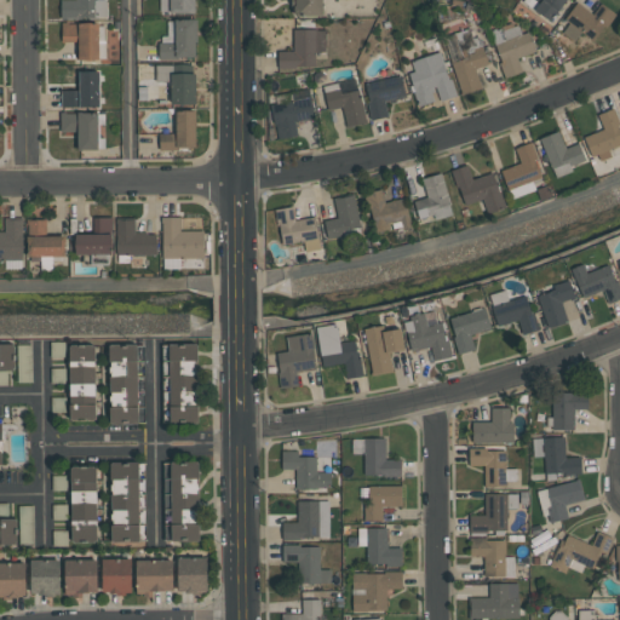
[(96,0),(59,0),(61,18),(107,17),(105,0),(97,0),(96,0)]
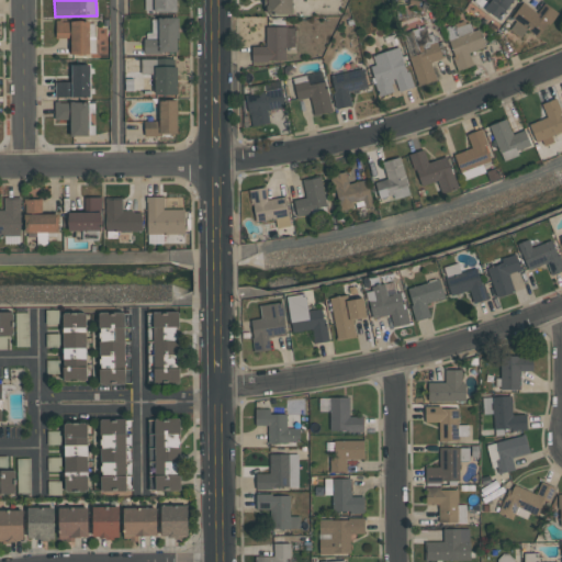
[(177,11),(176,0),(154,0),(154,11),(177,11)]
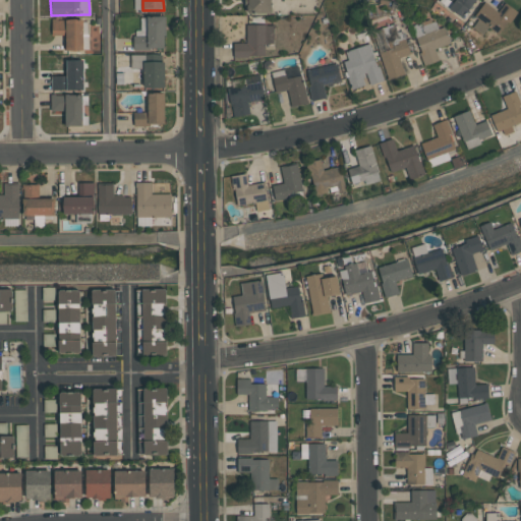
[(271,0),(247,0),(247,13),(271,14),(271,0)]
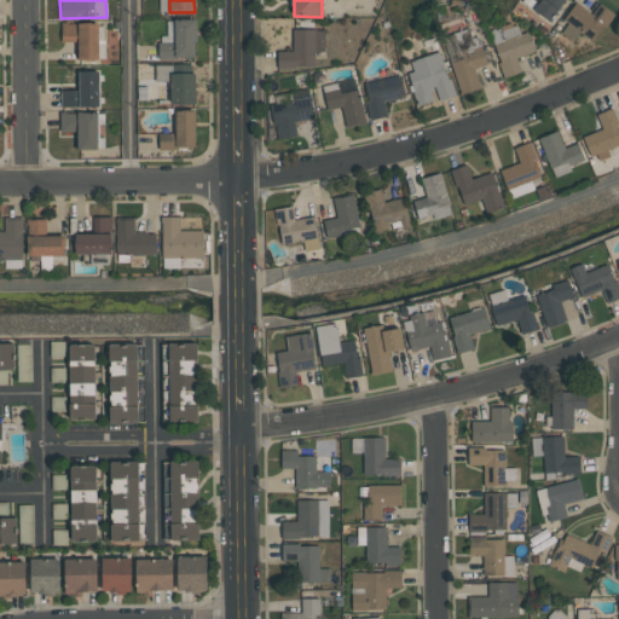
[(522,0),(521,1),(549,22),(565,0),(522,0)]
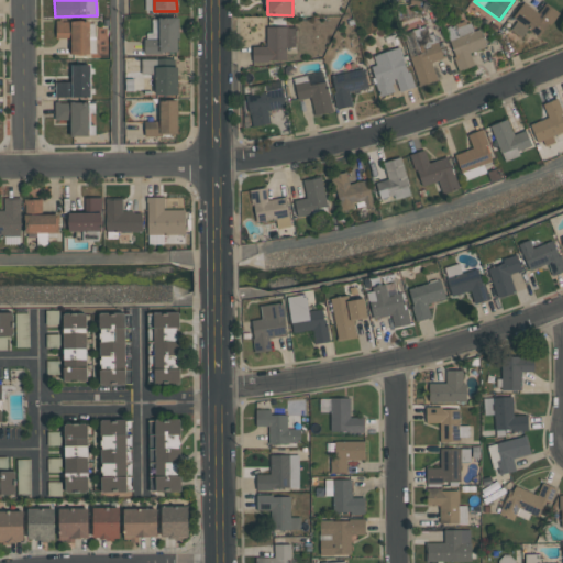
[(538,13),(523,2),(512,18),(517,21),(510,30),(521,37),(527,29),(540,39),(558,12),(544,2),(538,13)]
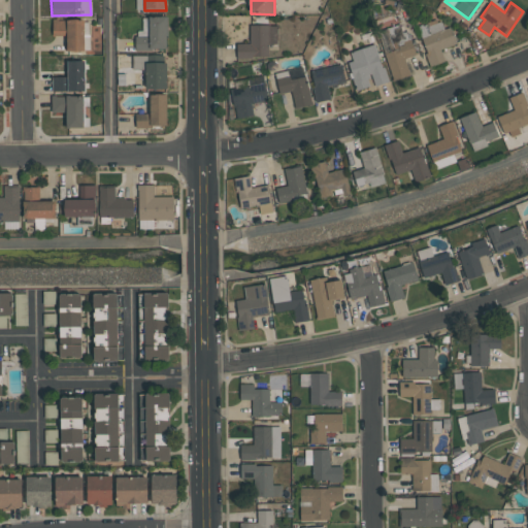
[(166,18),(143,17),(142,33),(135,33),(135,50),(166,50),(166,18)]
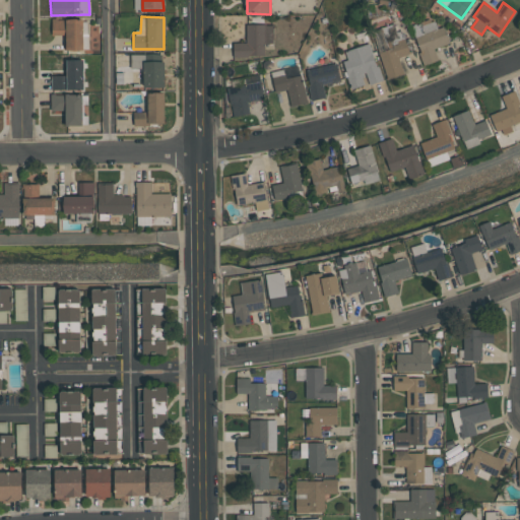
[(425,65),(438,61),(434,49),(449,44),(443,26),(437,29),(433,18),(410,26),(425,65)]
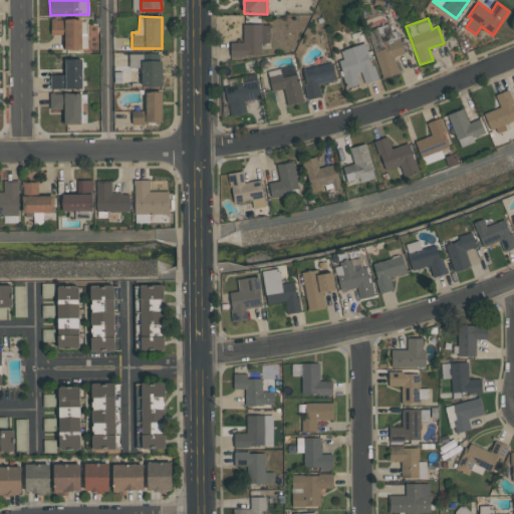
[(50,34),(64,35),(64,49),(81,50),(82,20),(50,19),(50,34)]
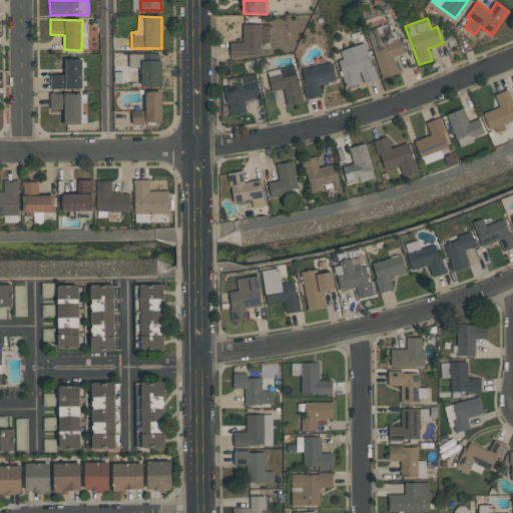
[(229,42),(229,55),(261,56),(261,43),(270,43),(270,24),(242,24),(242,42),(229,42)]
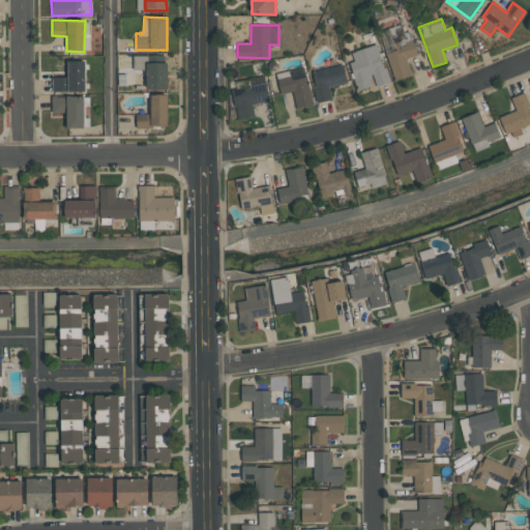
[(417,55),(409,31),(391,37),(396,50),(385,54),(394,81),(411,75),(406,59),(417,55)]
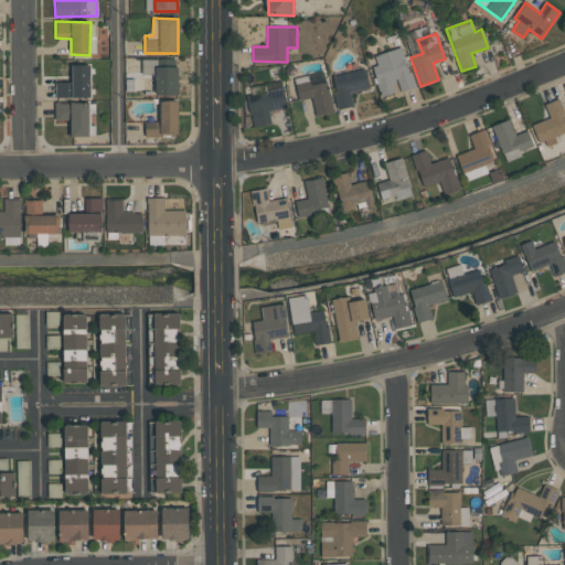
[(414,88),(402,48),(374,55),(377,65),(372,66),(381,97),(398,92),(398,93),(414,88)]
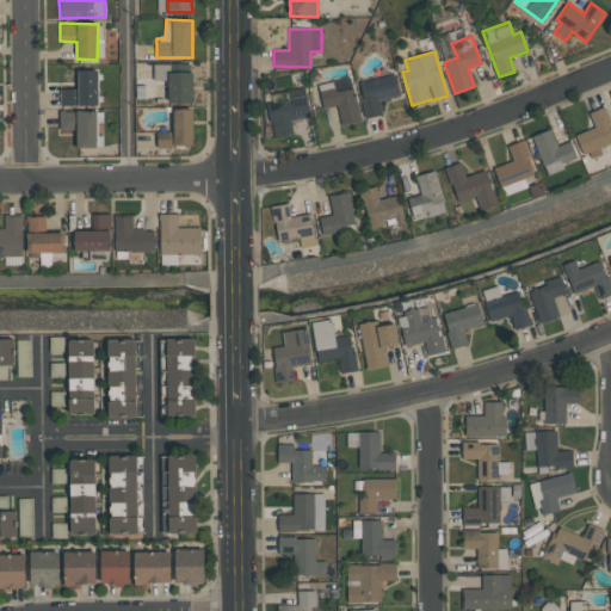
[(98,106),(98,69),(79,71),(79,90),(60,90),(60,107),(98,106)]
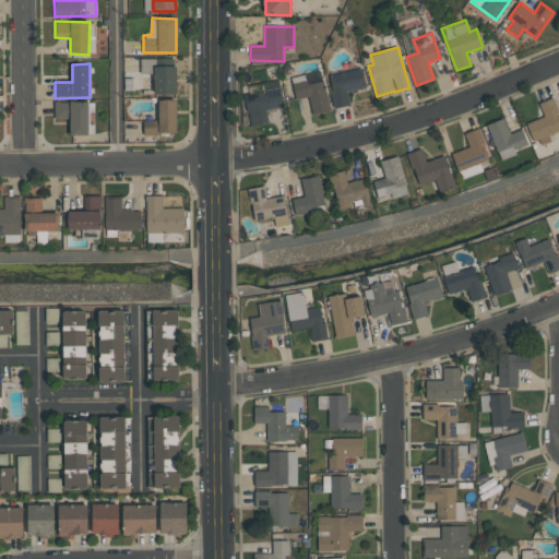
[(177,94),(176,66),(154,67),(154,94),(177,94)]
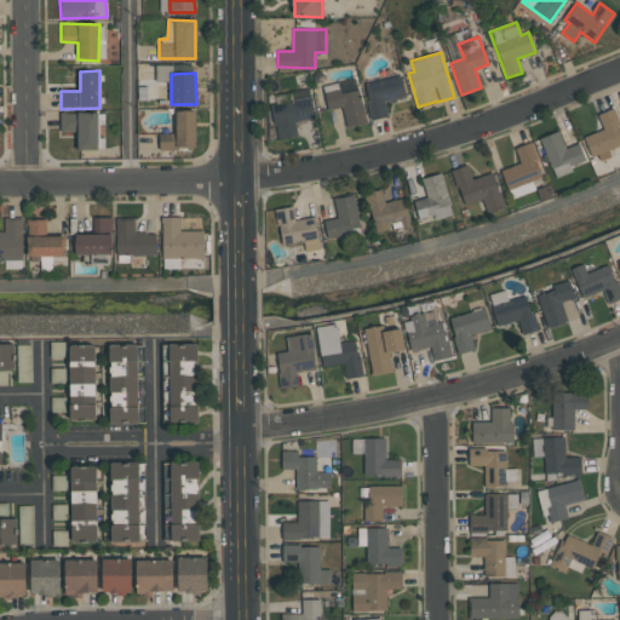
[(405,97),(401,75),(365,82),(372,120),(388,116),(385,101),(405,97)]
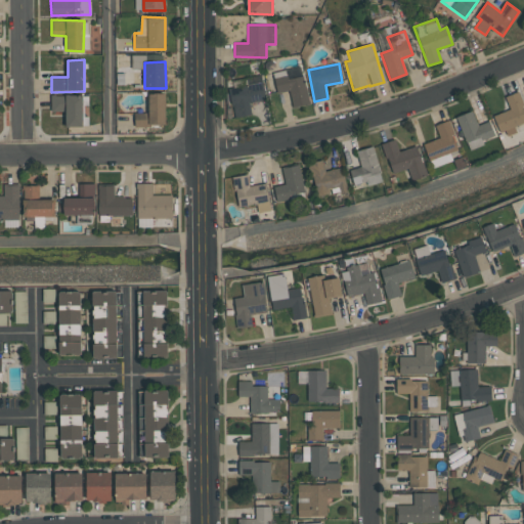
[(303,76),(288,79),(286,70),(272,73),(277,93),(289,91),(293,107),(310,103),(303,76)]
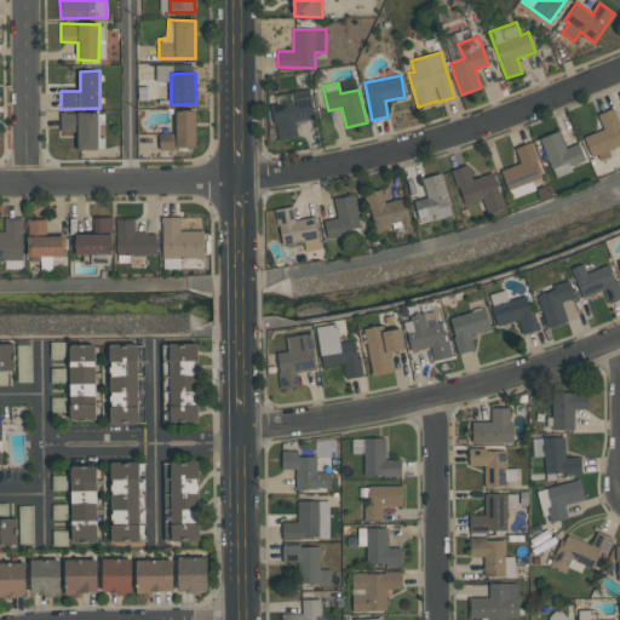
[(314,119),(309,89),(281,93),(282,103),(271,104),(276,139),(297,136),(294,121),(314,119)]
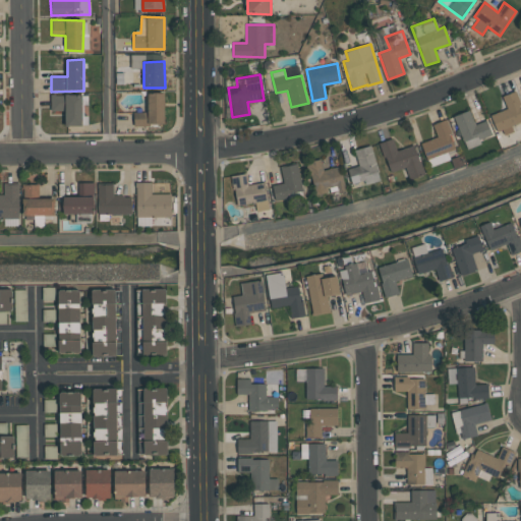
[(493,114),(500,136),(514,131),(511,125),(520,122),(520,108),(515,92),(502,96),(507,109),(493,114)]
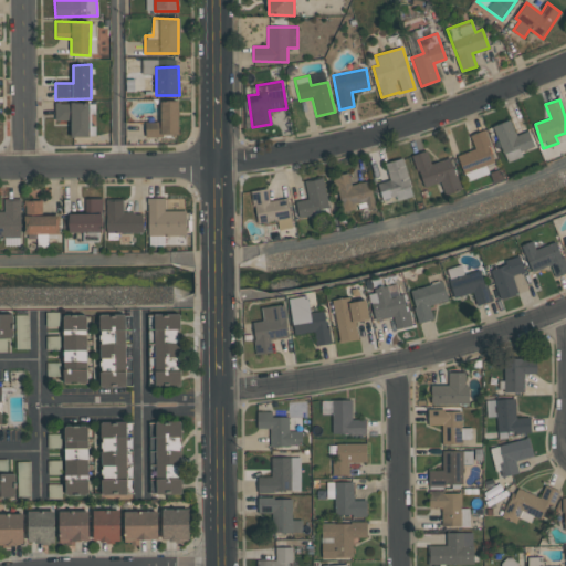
[(178,101),(160,101),(160,122),(146,123),(146,136),(178,136),(178,101)]
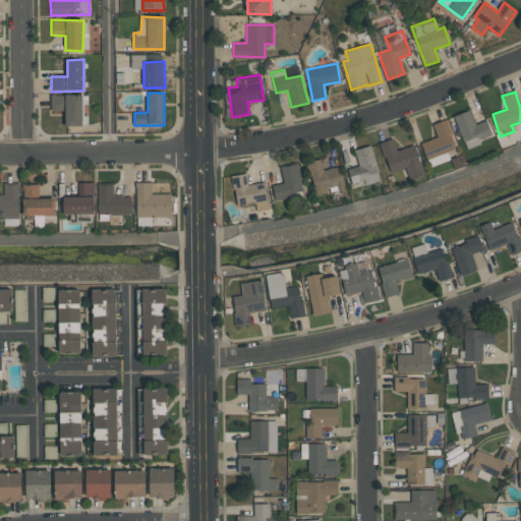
[(64,126),(82,125),(82,95),(51,96),(51,111),(64,111),(64,126)]
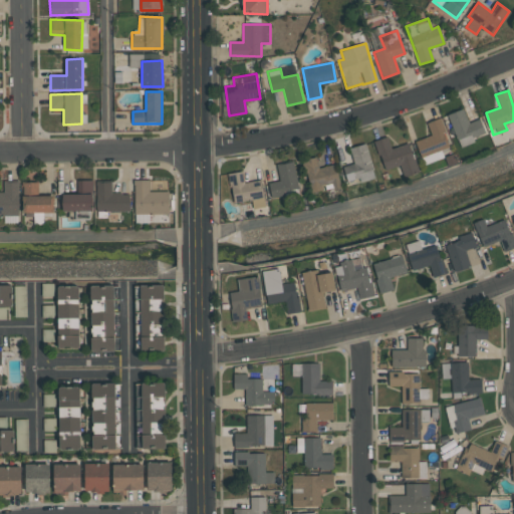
[(448,114),(460,148),(468,145),(466,140),(485,133),(480,118),(469,123),(463,108),(448,114)]
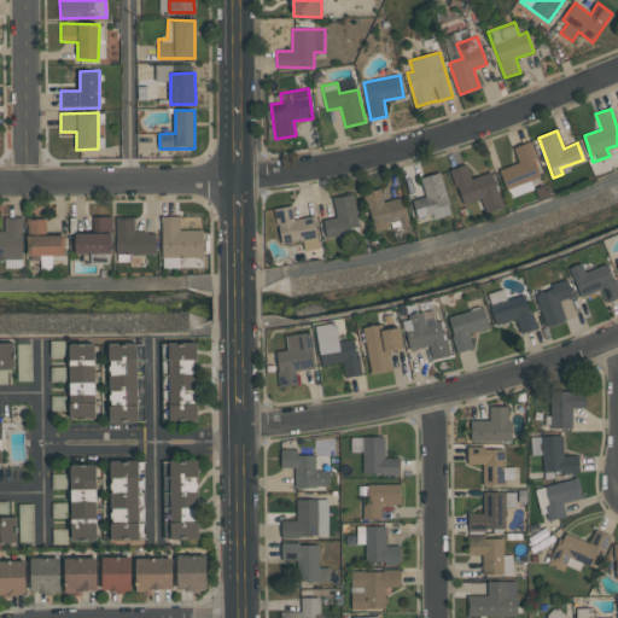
[(500,169),(509,198),(534,190),(530,180),(541,178),(528,143),(513,147),(518,163),(500,169)]
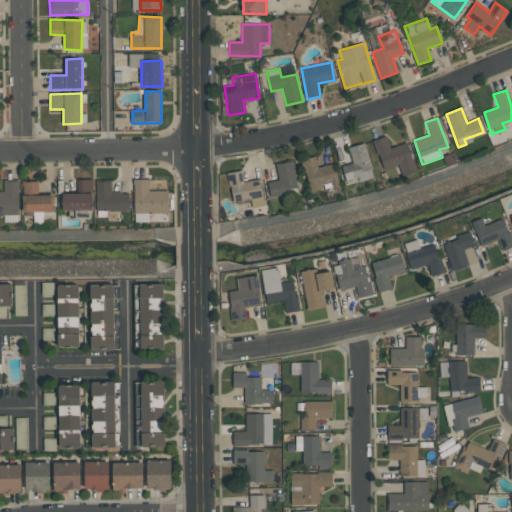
[(389,148),(386,136),(373,140),(382,169),(398,165),(401,172),(415,168),(407,143),(389,148)]
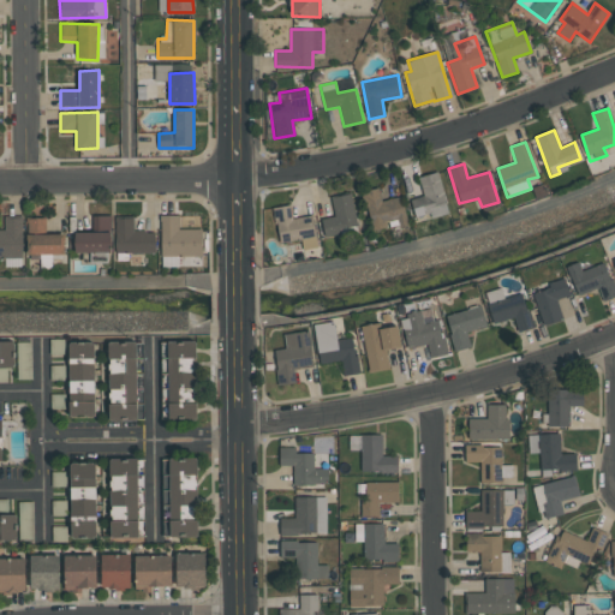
[(416,218),(431,214),(433,218),(449,213),(437,172),(418,178),(423,196),(410,199),(416,218)]
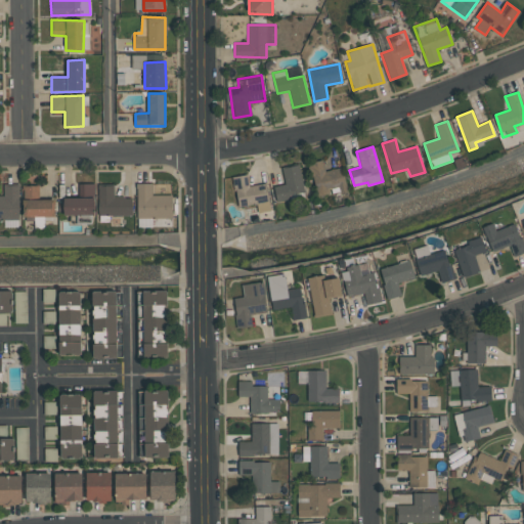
[(348,192),(342,167),(324,171),(322,160),(309,163),(317,197),(335,192),(336,195),(348,192)]
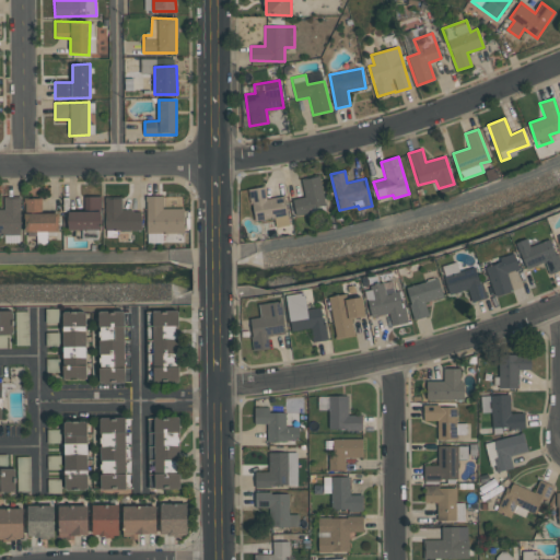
[(292,199),(295,216),(326,210),(319,176),(301,179),(304,197),(292,199)]
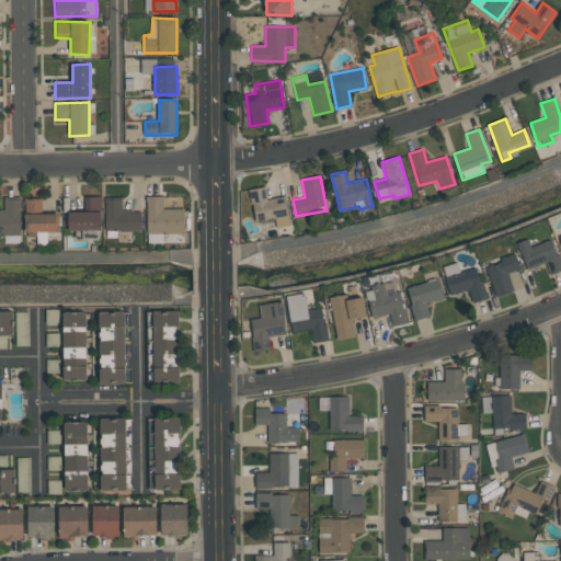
[(285,196),(266,199),(264,187),(250,190),(254,221),(274,218),(276,228),(289,226),(285,196)]
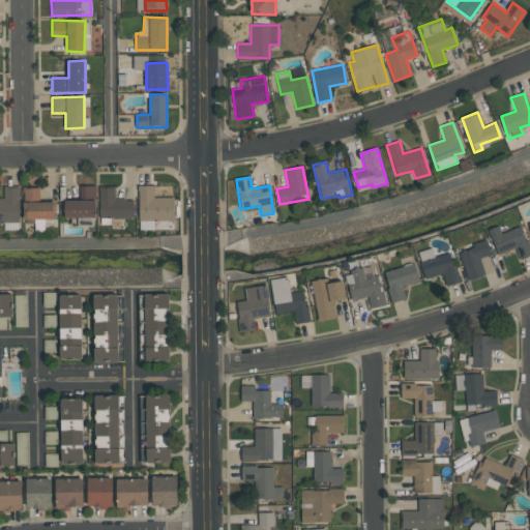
[(174,198),(154,198),(153,185),(138,186),(139,222),(174,221),(174,198)]
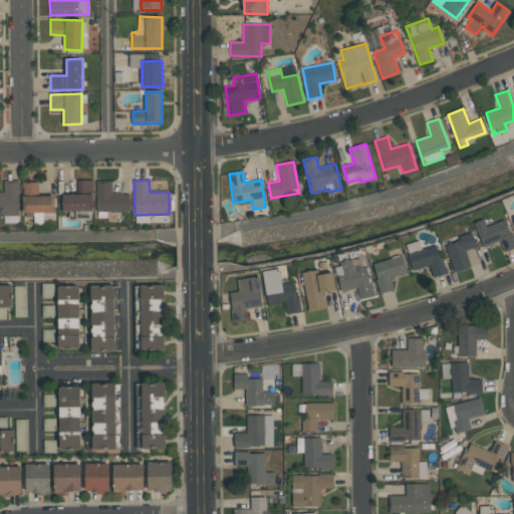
[(92,211),(92,181),(76,181),(76,194),(62,194),(61,211),(92,211)]
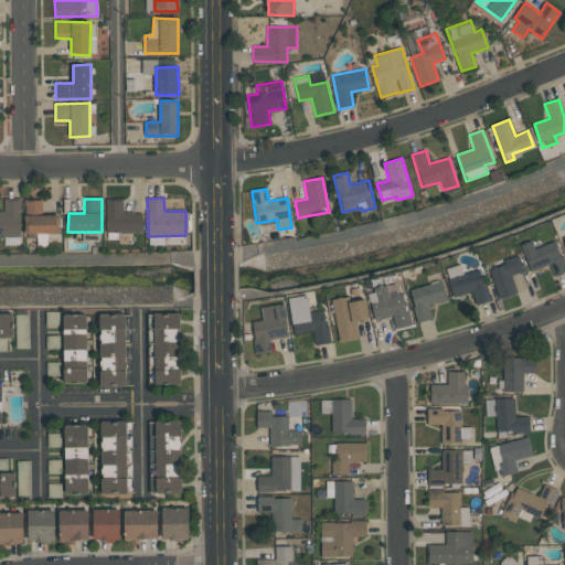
[(20,200),(3,201),(4,211),(0,211),(0,235),(21,235),(20,200)]
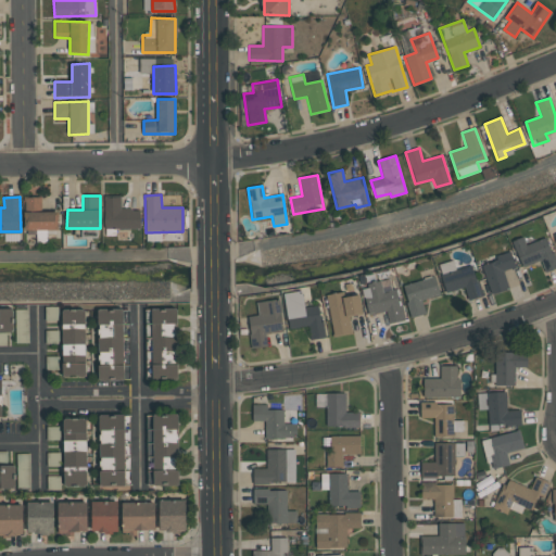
[(58,229),(58,211),(41,211),(41,198),(25,197),(25,229),(58,229)]
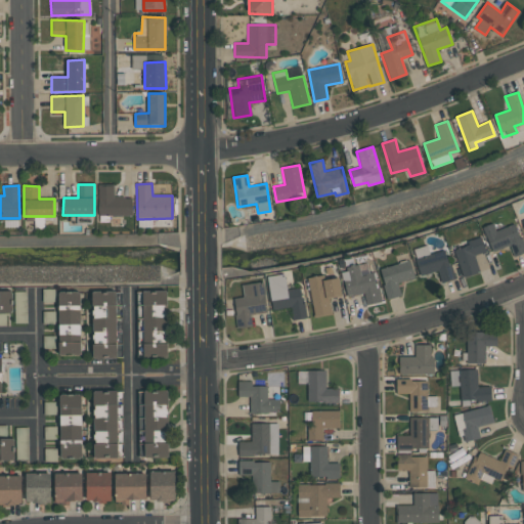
[(132,216),(132,198),(114,198),(114,186),(99,186),(98,215),(132,216)]
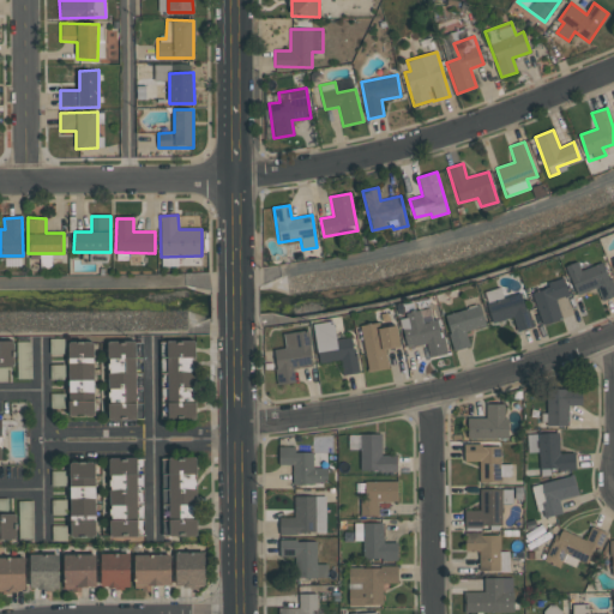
[(613,296),(613,287),(603,262),(581,271),(577,262),(565,266),(577,295),(597,287),(602,301),(613,296)]
